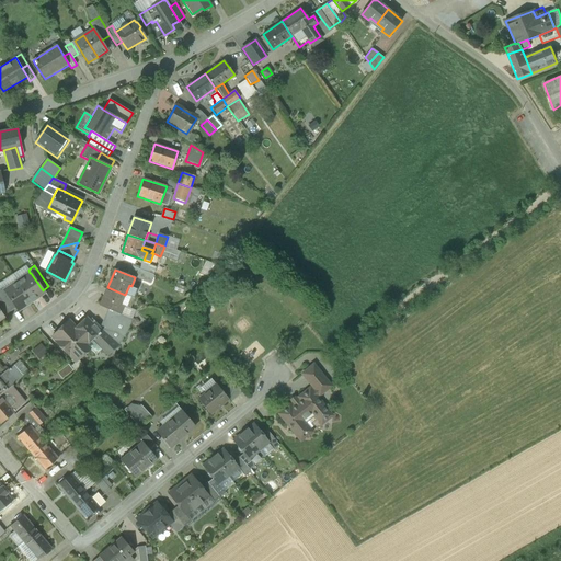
[(30,273),(18,282),(31,302),(45,293),(43,290),(31,273),(30,273)]
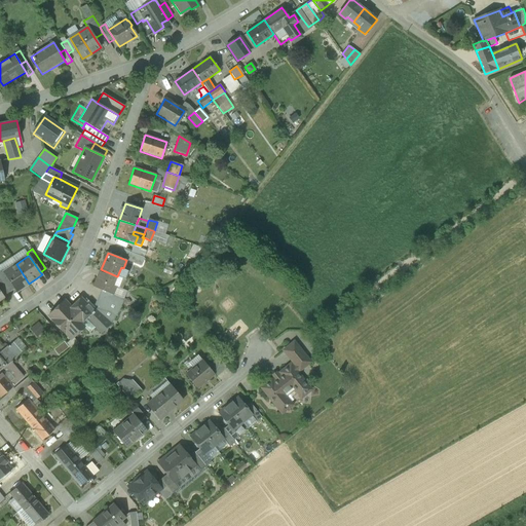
[(29,284),(16,264),(4,272),(14,289),(16,292),(29,284)]
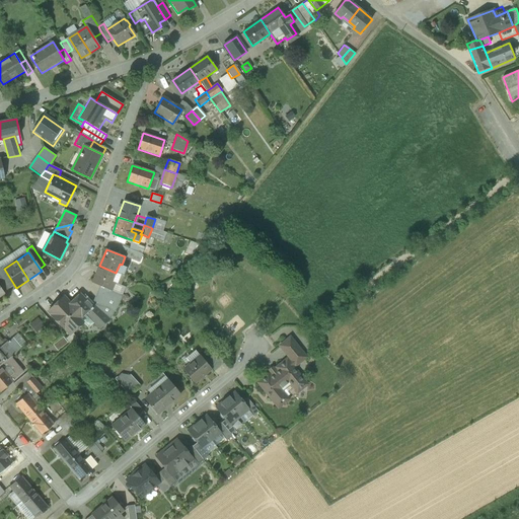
[(14,285),(4,269),(2,266),(0,267),(0,275),(9,289),(14,285)]
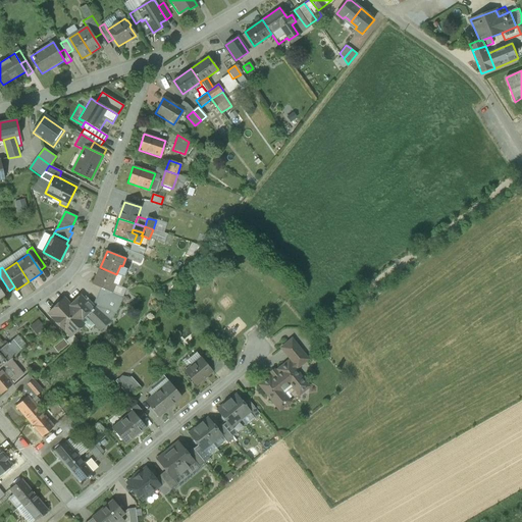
[(116,274),(100,267),(93,284),(100,288),(111,293),(111,292),(114,284),(120,286),(124,277),(116,274)]
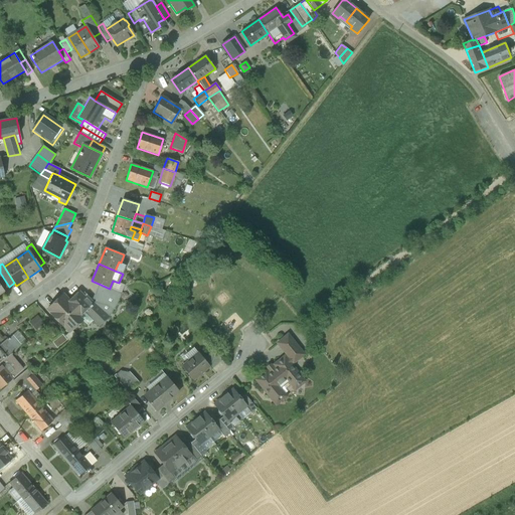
[(9,287),(0,273),(0,287),(3,291),(9,287)]
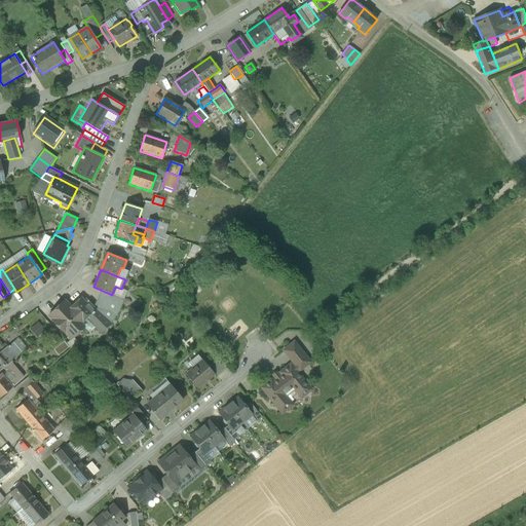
[(112,295),(101,290),(98,297),(120,307),(124,299),(112,294),(112,295)]
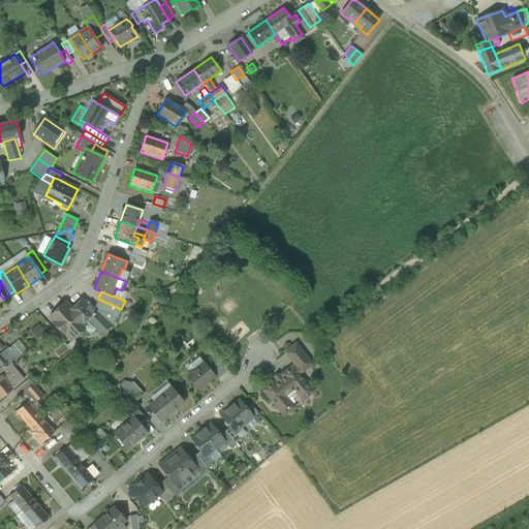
[(121,309),(98,299),(98,300),(100,300),(96,310),(96,311),(112,327),(121,309)]
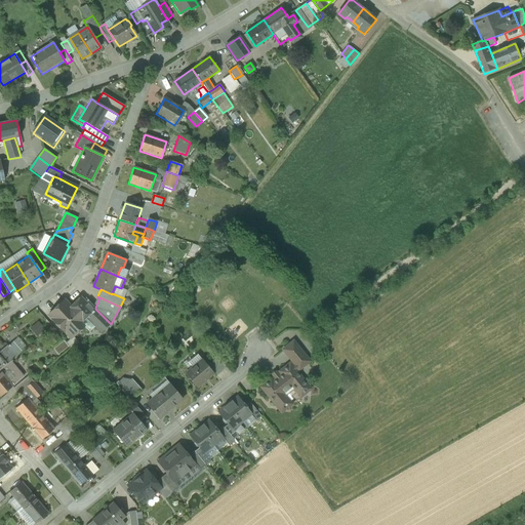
[(81,297),(71,307),(71,308),(68,310),(81,323),(86,318),(95,309),(95,308),(88,299),(85,303),(81,297)]
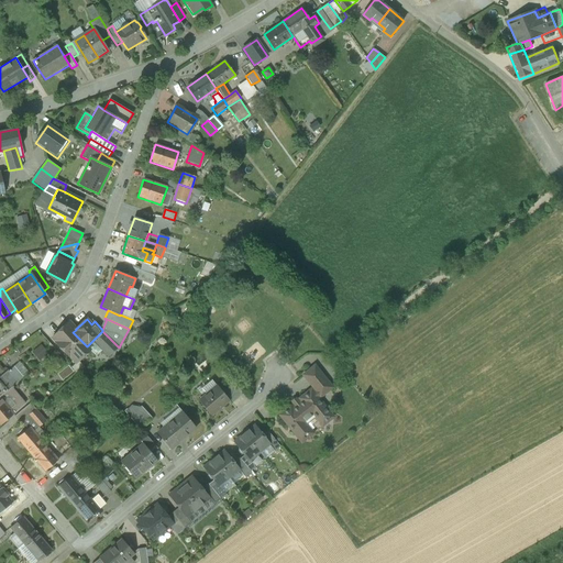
[(76,329),(68,322),(52,338),(76,363),(90,350),(87,346),(73,332),(76,330),(76,329)]
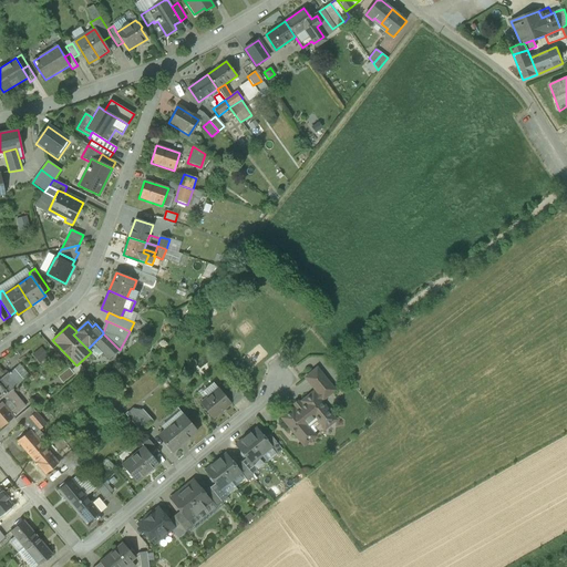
[(120,350),(103,333),(93,343),(109,360),(120,350)]
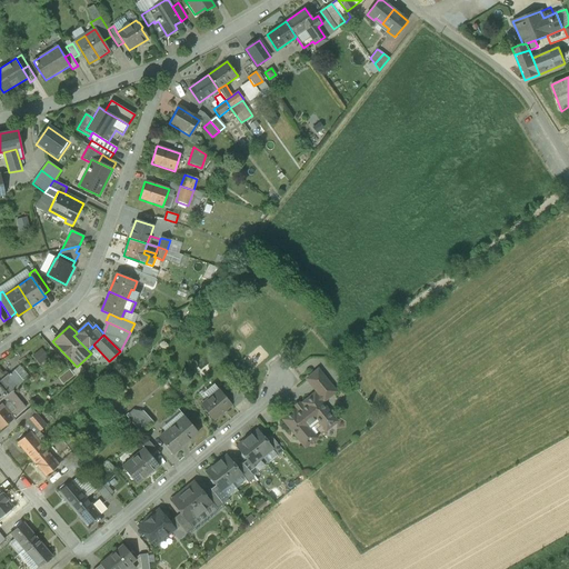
[(43,366),(50,356),(40,348),(32,358),(43,366)]
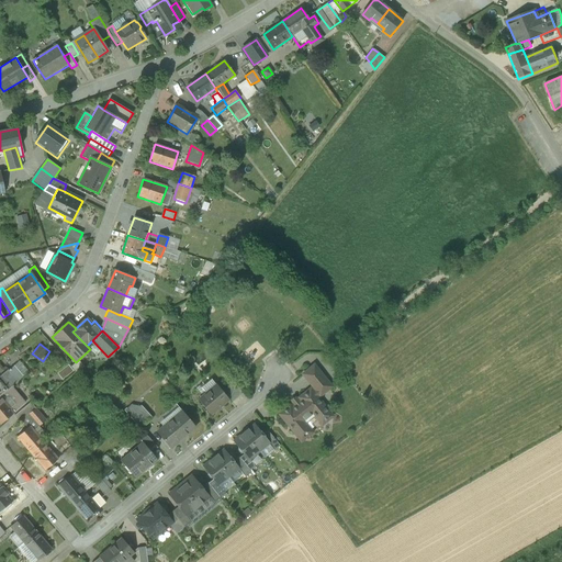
[(68,366),(58,373),(62,379),(71,371),(68,366)]
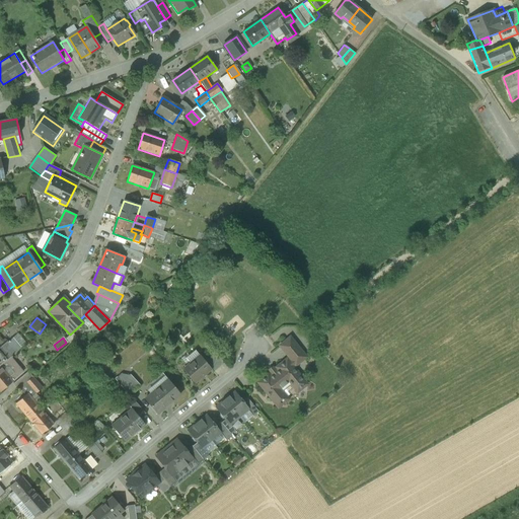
[(306,357),(290,338),(279,346),(291,361),(292,361),(294,365),(295,366),(306,357)]
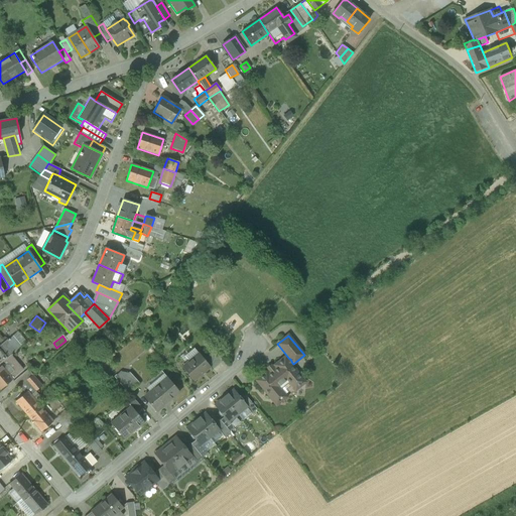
[(7,341),(0,346),(0,351),(6,359),(8,358),(16,351),(7,341)]
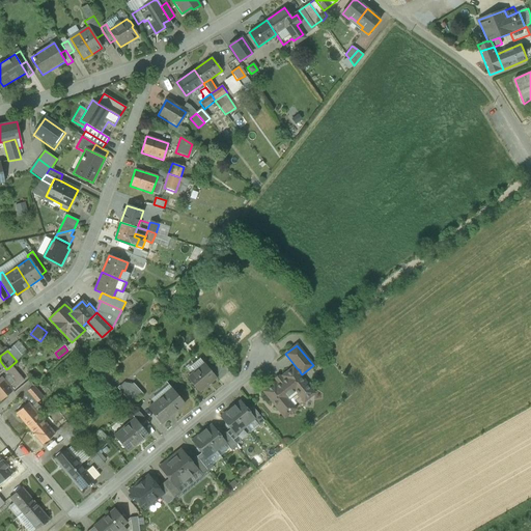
[(220,361),(210,369),(216,378),(218,381),(228,371),(220,361)]
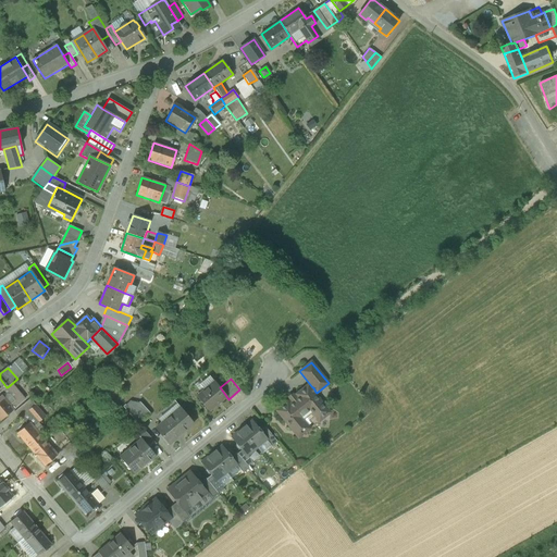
[(214,382),(196,397),(208,411),(226,396),(220,387),(214,382)]
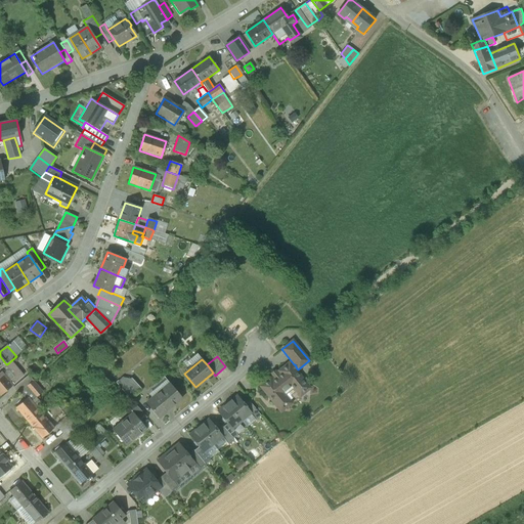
[(6,364),(0,369),(0,370),(12,386),(20,379),(8,363),(6,364)]
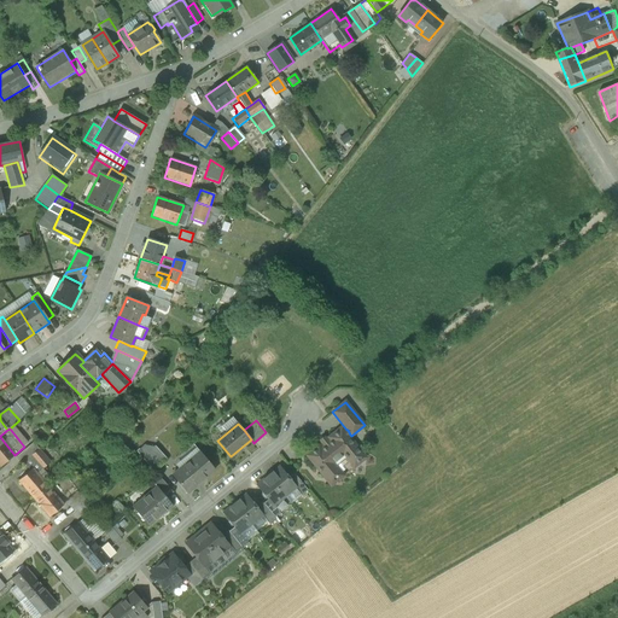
[(325,447),(321,449),(316,448),(309,454),(309,459),(325,478),(330,478),(337,473),(337,468),(333,464),(343,455),(351,465),(356,465),(362,460),(363,455),(348,436),(350,435),(348,430),(347,430),(344,432),(343,431),(338,431),(332,436),(331,441),(332,441),(328,443),(327,442),(322,445),(325,447)]
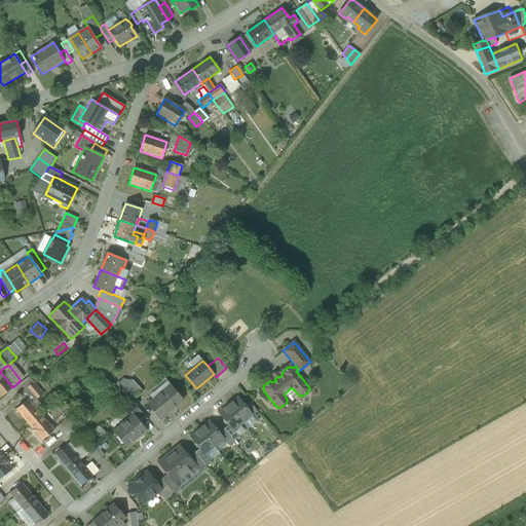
[(0,372),(0,397),(0,398),(12,387),(0,372)]
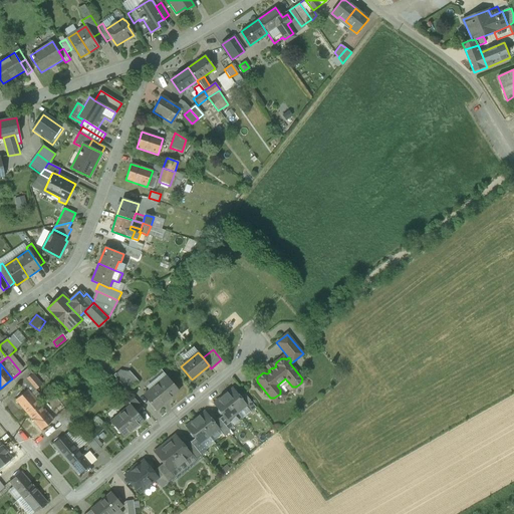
[(24,371),(13,380),(18,386),(19,384),(25,379),(29,376),(24,371)]
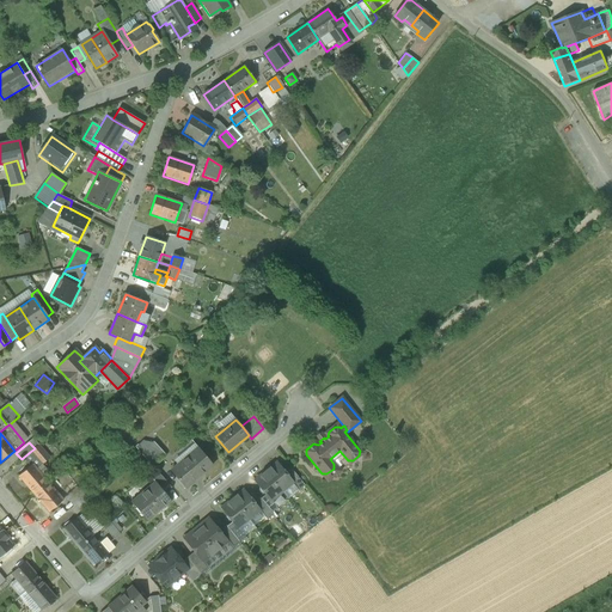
[(154,442),(141,454),(152,466),(165,454),(154,442)]
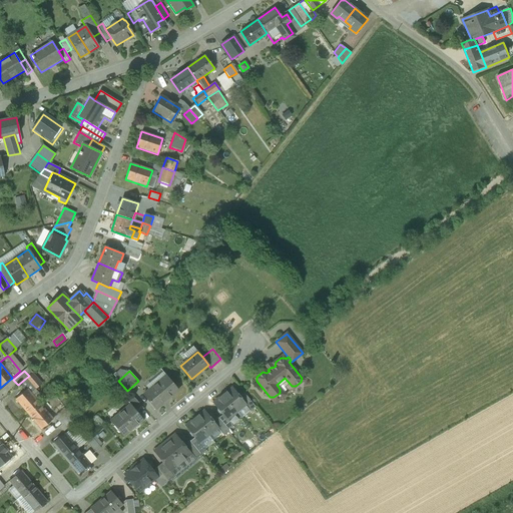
[(41,385),(32,373),(29,376),(25,379),(35,390),(41,385)]
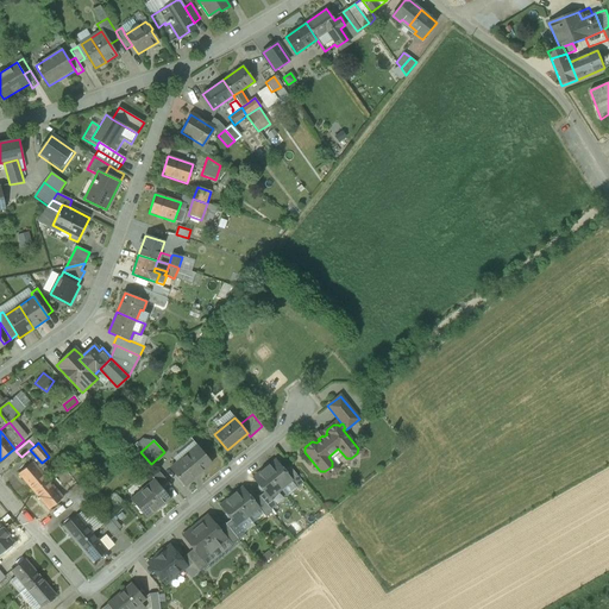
[(198,446),(170,469),(184,485),(212,463),(198,446)]
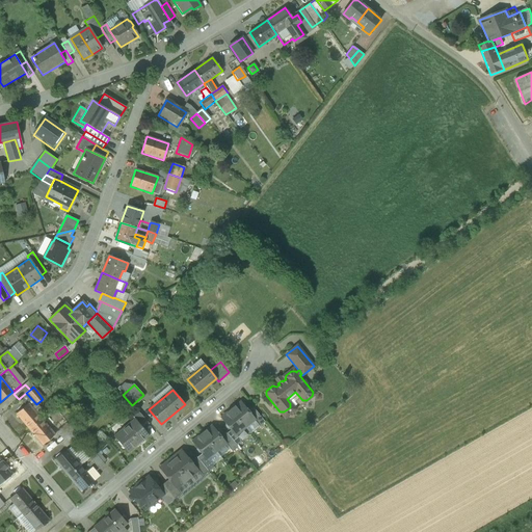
[(36,404),(26,393),(20,398),(26,405),(28,403),(38,415),(43,411),(36,404)]
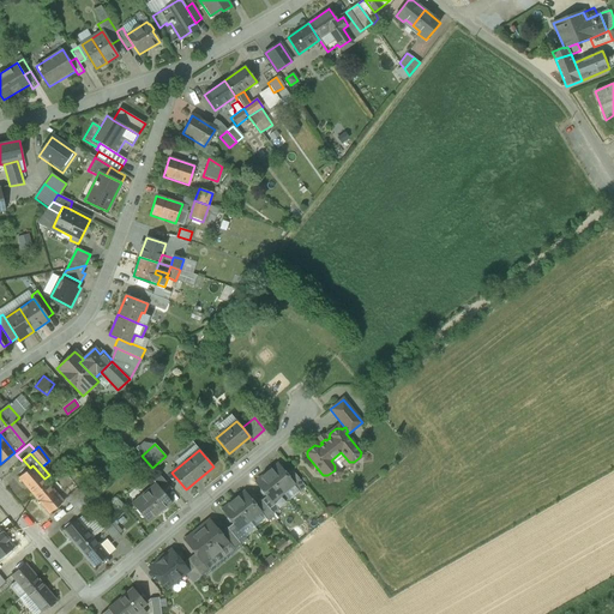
[(278,464),(266,474),(282,493),(293,485),(294,485),(287,475),(278,464)]
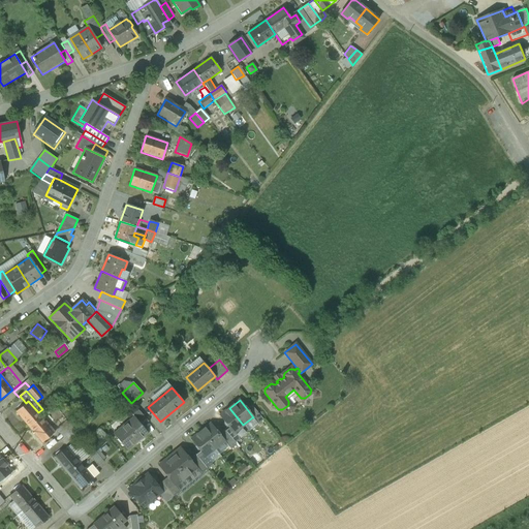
[(38,412),(28,401),(26,403),(16,411),(29,428),(41,417),(38,412)]
